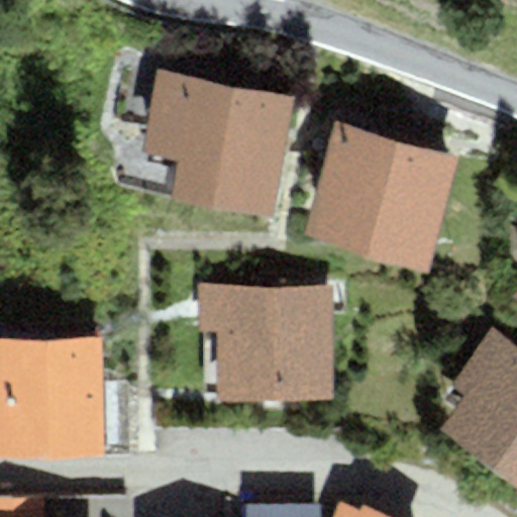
[(295,99),(156,69),(140,154),(178,163),(170,200),(269,222),(295,99)]
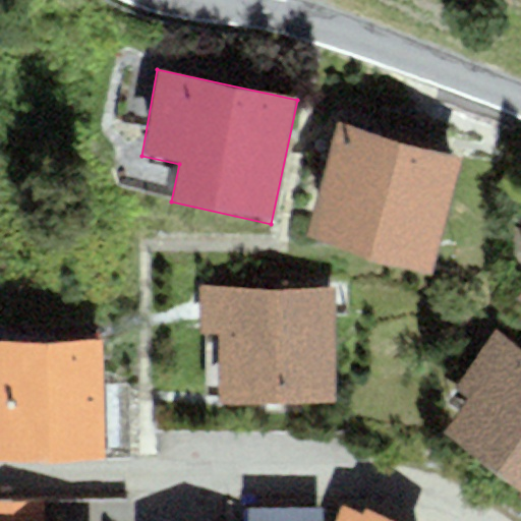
[(368,262),(399,145),(336,128),(305,245),(368,262)]
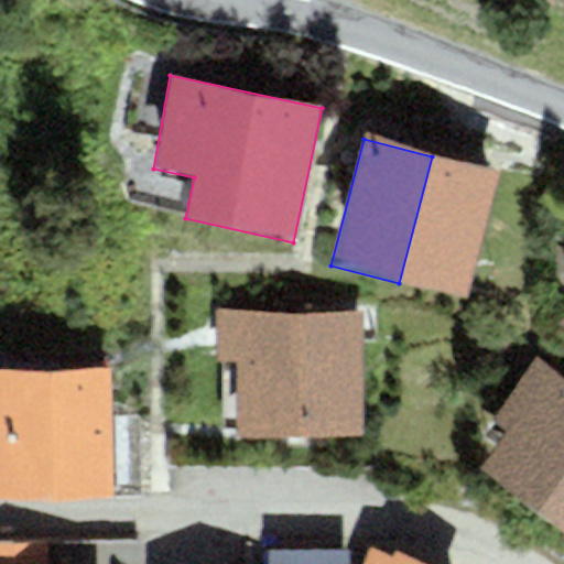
[(466,300),(499,174),(432,156),(399,283),(466,300)]
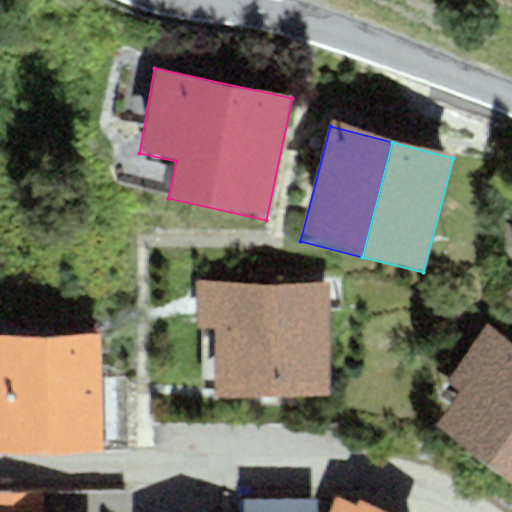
[(329,398),(328,283),(196,284),(196,329),(214,328),(215,399),(329,398)]
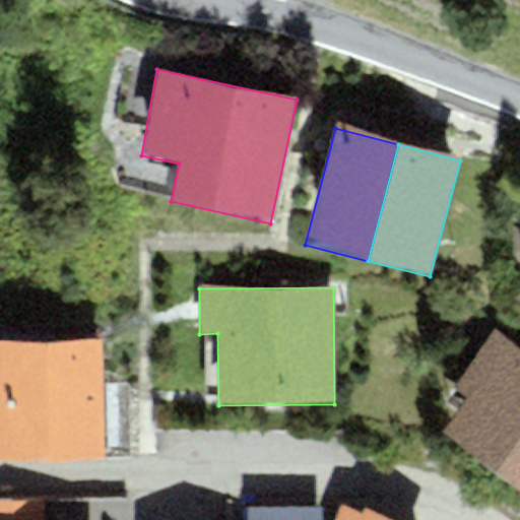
[(519,493),(519,352),(494,333),(455,389),(468,398),(444,434),(519,493)]
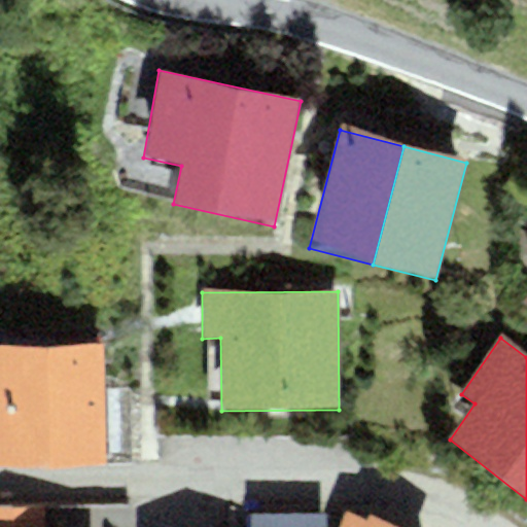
[(0,468),(105,467),(103,346),(0,347),(0,468)]
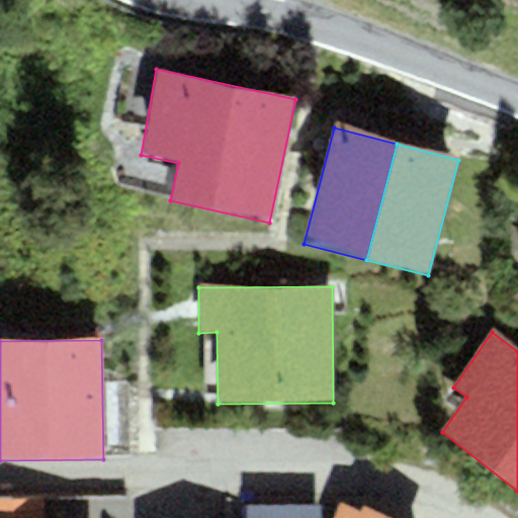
[(0,501),(0,517),(44,517),(44,499),(0,501)]
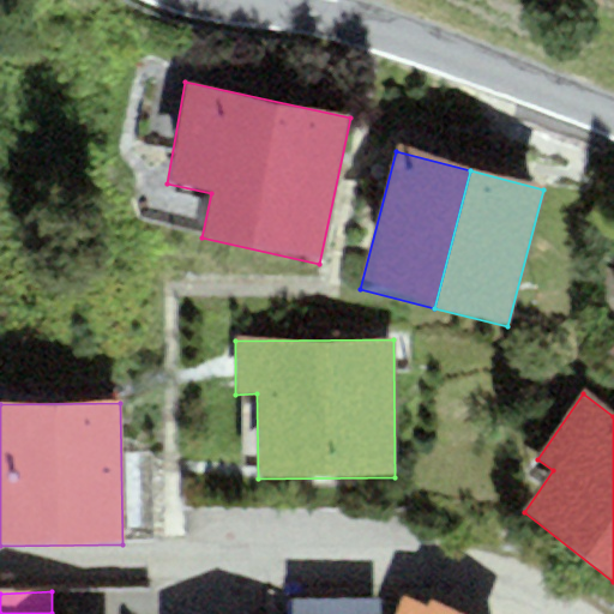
[(377,613),(377,600),(293,599),(292,613),(377,613)]
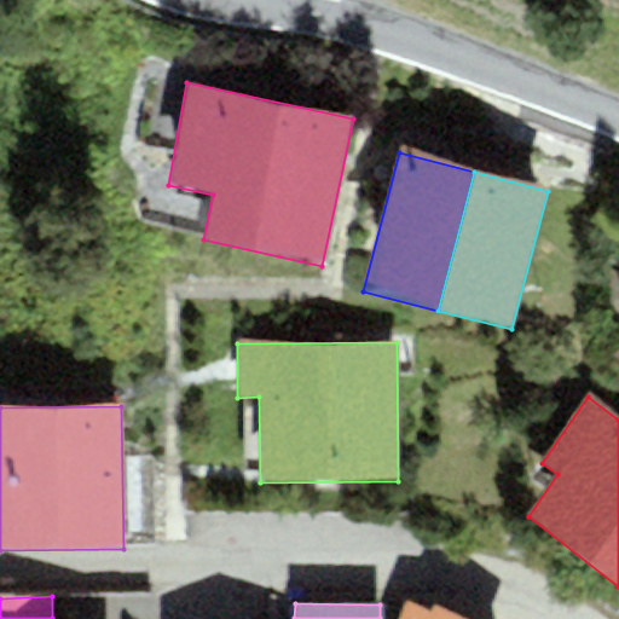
[(464,618),(435,606),(432,614),(417,608),(408,605),(401,618),(464,618)]
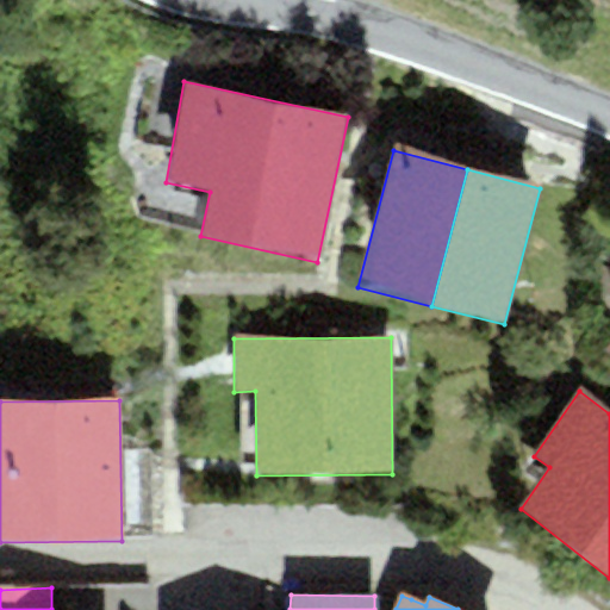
All buildings are outlined.
